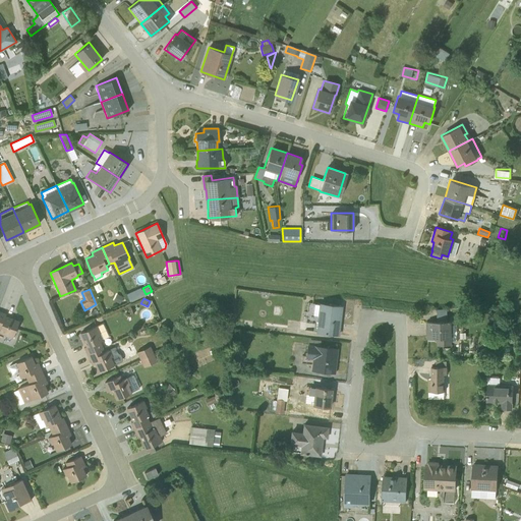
[(319,304),(313,304),(312,314),(317,315),(315,332),(338,335),(341,306),(319,303),(319,304)]
